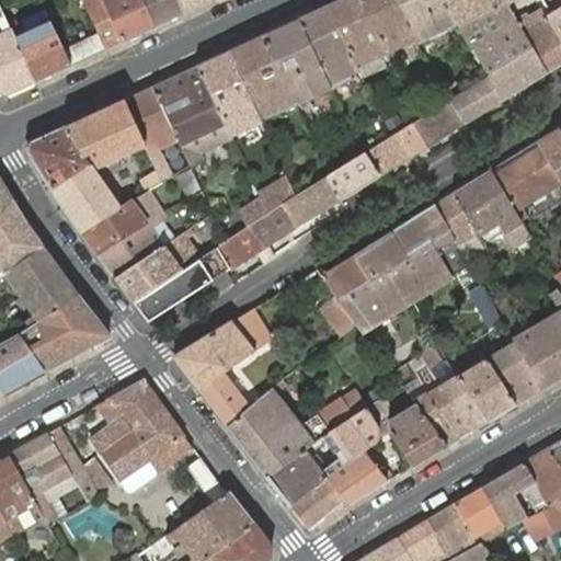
[(82,0),(105,49),(155,26),(142,0),(82,0)]
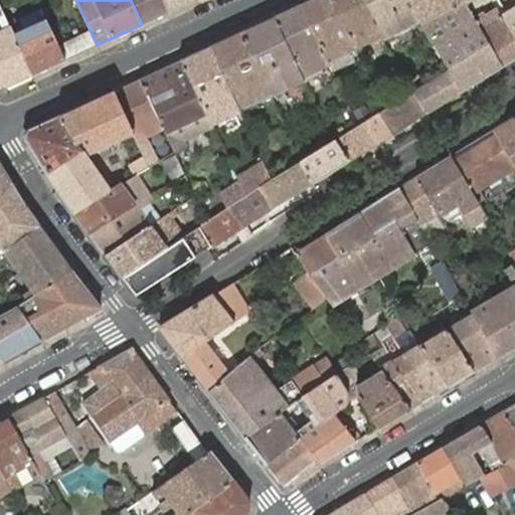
[(163,0),(131,0),(142,24),(169,11),(163,0)]
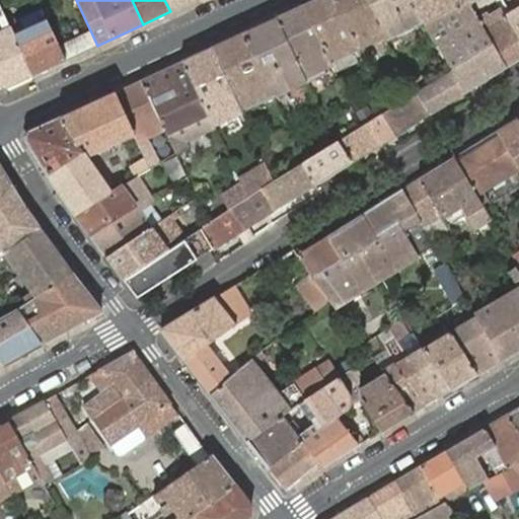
[(164,0),(170,11),(196,0),(164,0)]
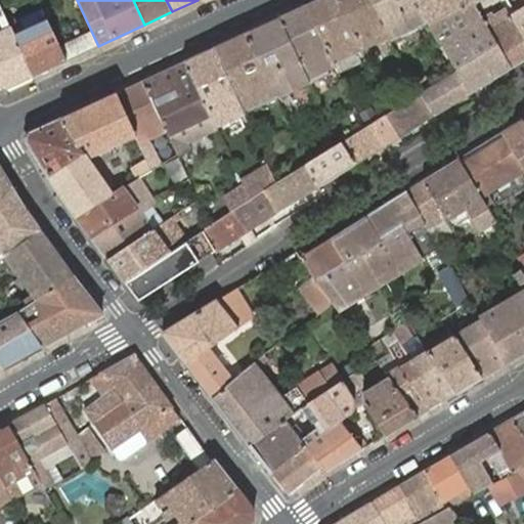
[(338,0),(318,0),(306,5),(336,63),(360,51),(363,49),(338,0)]
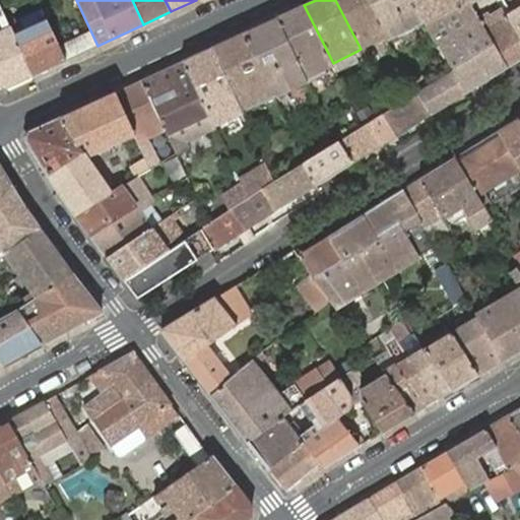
[(369,0),(335,0),(361,49),(365,48),(376,41),(384,56),(395,51),(390,41),(369,0)]
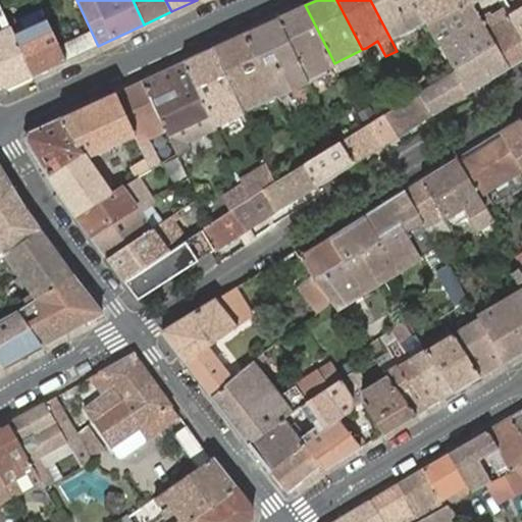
[(370,0),(392,41),(427,23),(413,0),(370,0)]
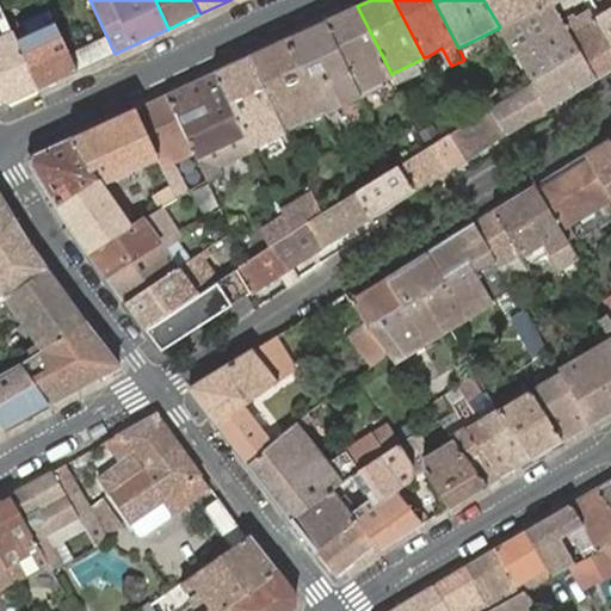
[(483,0),(500,28),(534,82),(548,109),(597,79),(561,20),(557,13),(553,6),(549,0),(483,0)]
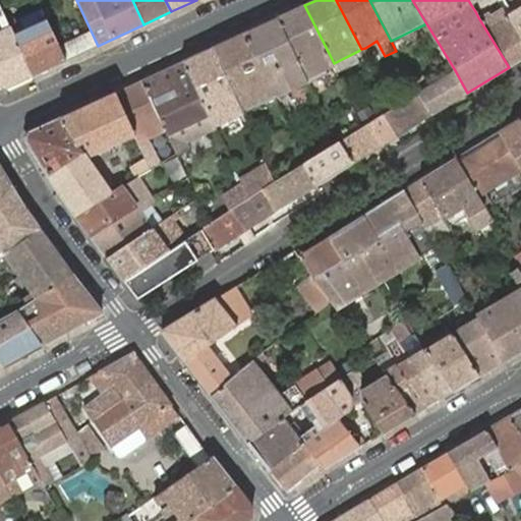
[(6,18),(0,5),(0,85),(6,89),(33,76),(6,18)]
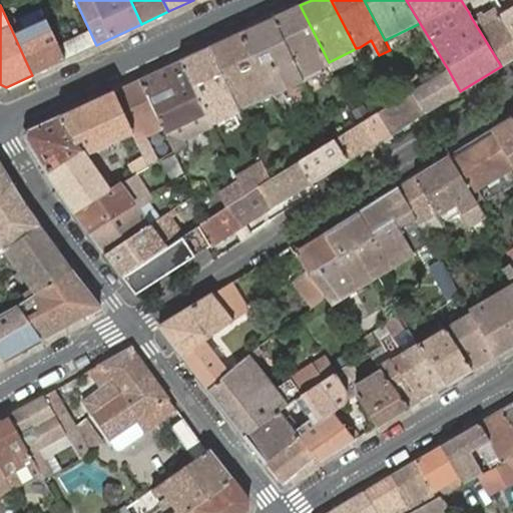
[(300,5),(273,18),(302,80),(331,66),(329,62),(300,5)]
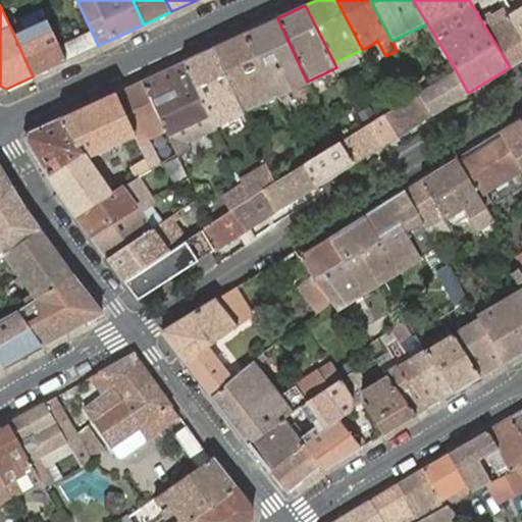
[(508,13),(521,38),(521,5),(517,8),(513,10),(508,13)]
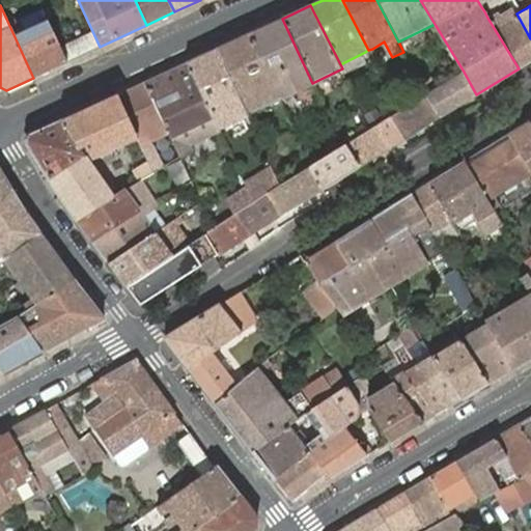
[(487,18),(519,68),(530,60),(530,38),(516,14),(512,6),(501,15),(499,11),(487,18)]
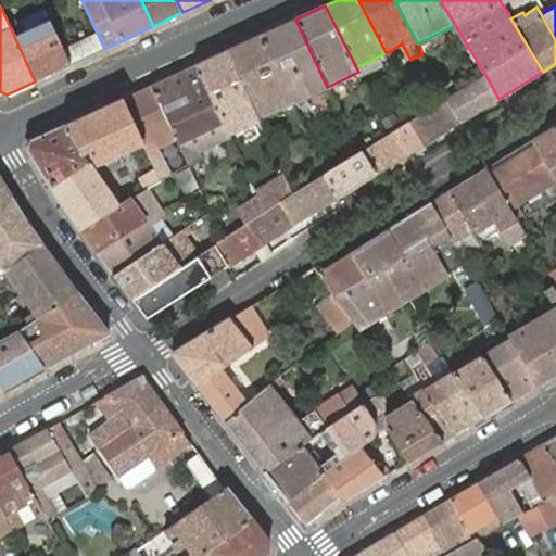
[(63,49),(48,16),(42,20),(46,27),(27,36),(24,28),(17,15),(7,20),(35,81),(71,64),(63,49)]
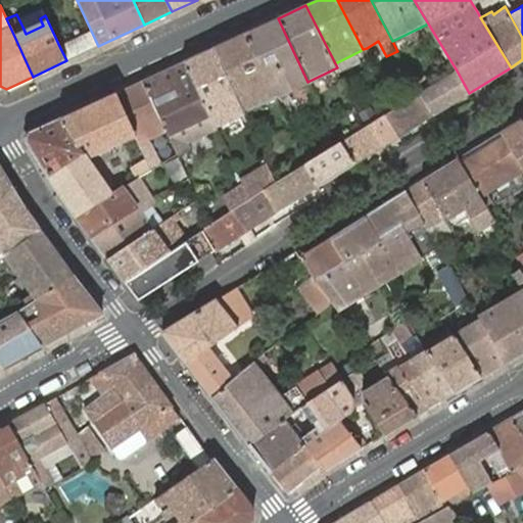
[(40,18),(22,27),(26,34),(43,26),(40,18)]
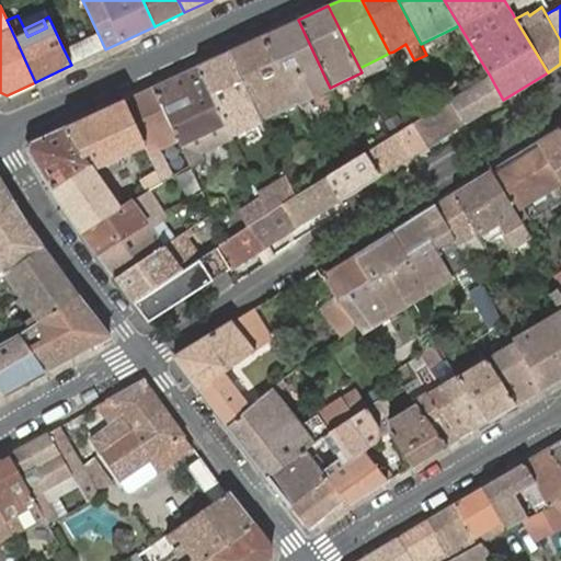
[(298,20),(228,53),(261,122),(331,89),(330,88),(298,20)]
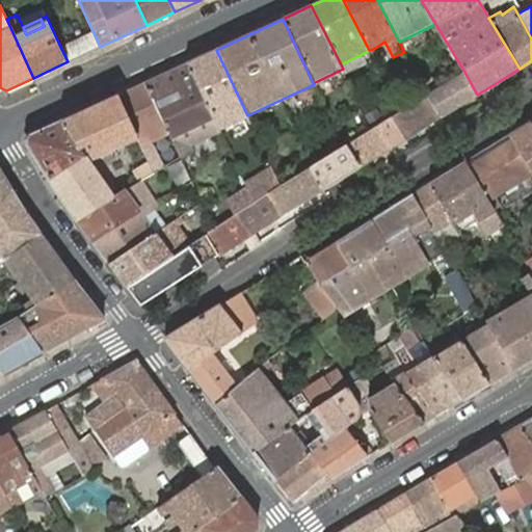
[(92,31),(60,47),(68,61),(100,47),(92,31)]
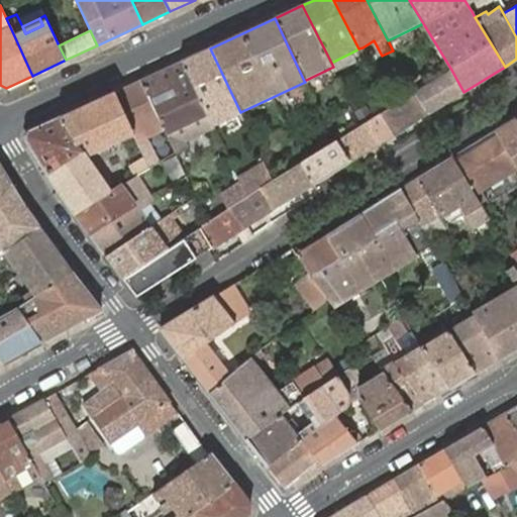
[(210,48),(183,61),(214,125),(240,112),(210,48)]
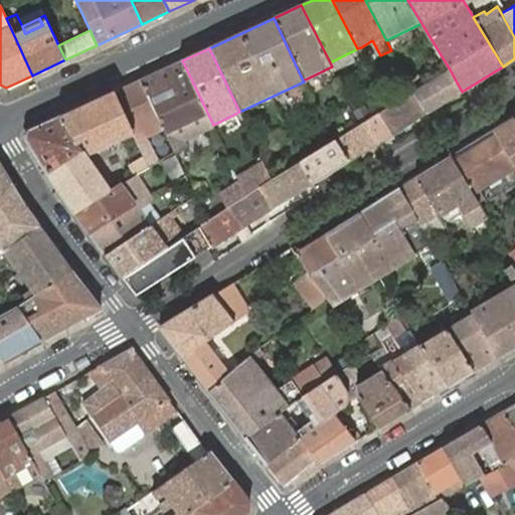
[(182,60),(141,79),(165,131),(176,153),(188,147),(185,139),(213,125),(182,60)]
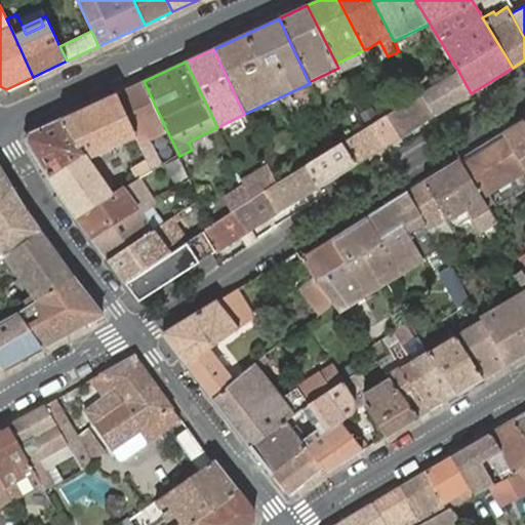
[(425,92),(422,93),(436,115),(471,93),(458,71),(436,84),(425,92)]
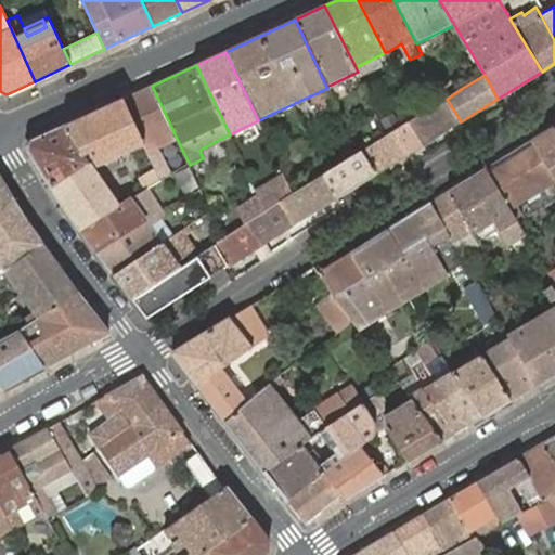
[(449,98),(461,89),(455,79),(442,87),(449,98)]
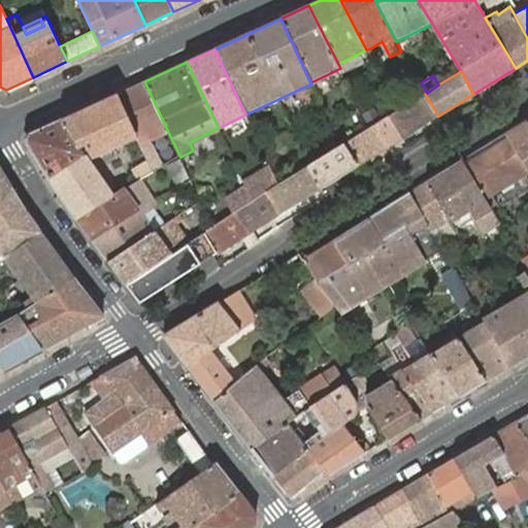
[(144,81),(117,95),(137,138),(141,146),(155,172),(163,167),(152,144),(169,134),(144,81)]
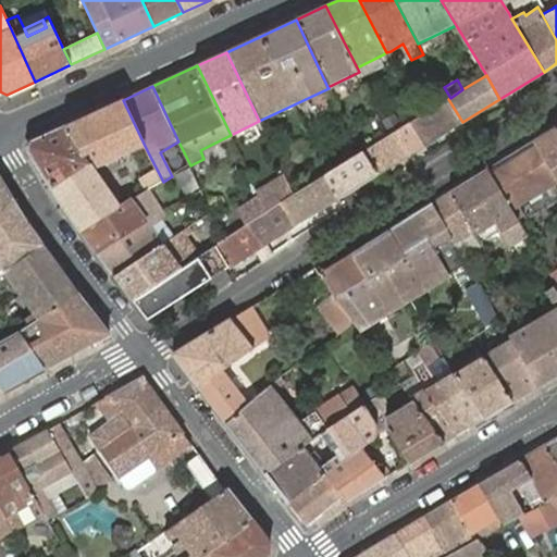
[(419,116),(399,130),(412,152),(462,122),(448,99),(447,100),(419,116)]
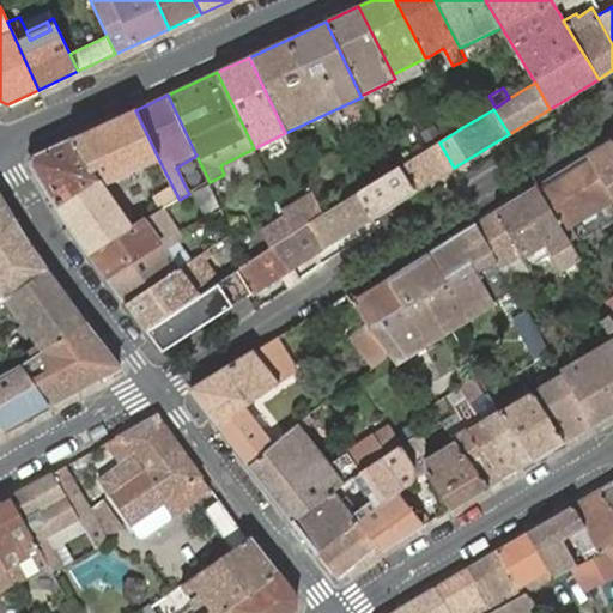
[(135,110),(72,139),(105,188),(159,161),(135,110)]
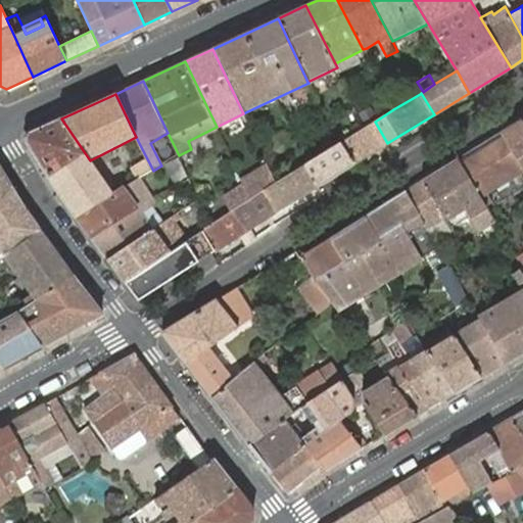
[(90,160),(61,119),(30,134),(28,142),(48,178),(90,160)]
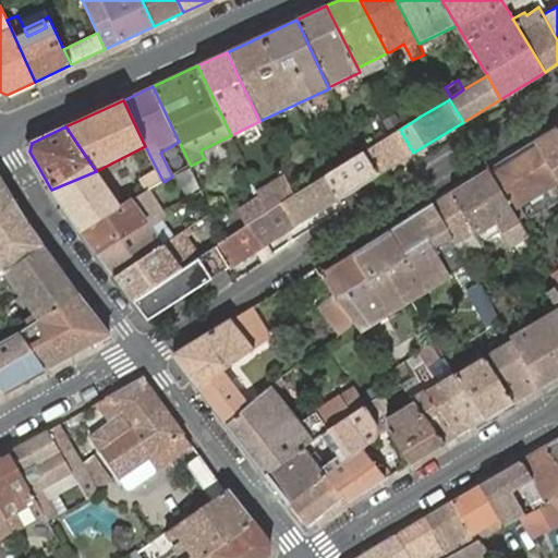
[(557,128),(535,143),(557,182),(557,128)]
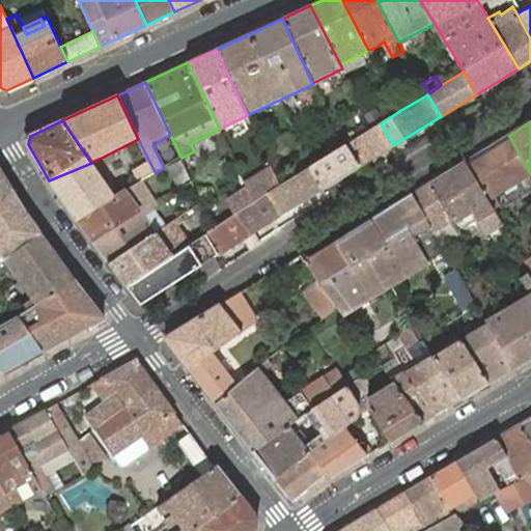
[(373,128),(345,145),(359,167),(393,145),(381,123),(373,128)]
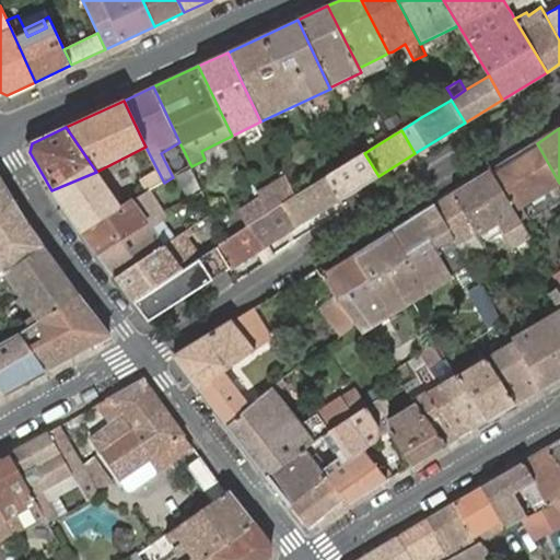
[(559,183),(537,143),(490,172),(529,236),(537,233),(521,206),(551,188),(558,197),(559,196),(559,183)]
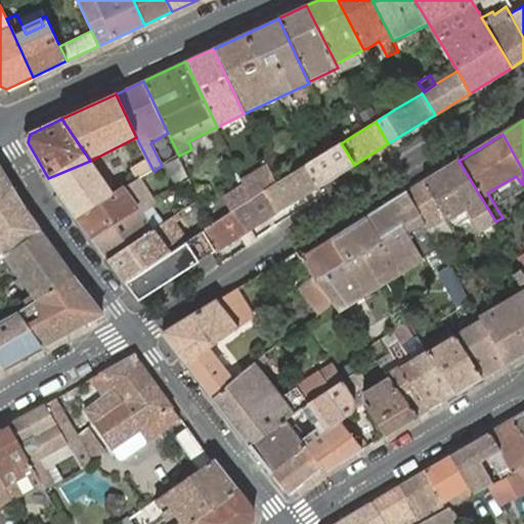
[(338,144),(306,165),(319,186),(354,165),(341,143),(338,144)]
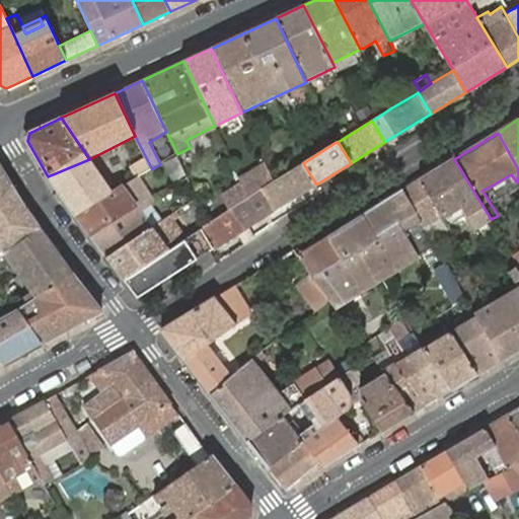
[(187,175),(178,157),(166,163),(175,180),(187,175)]
